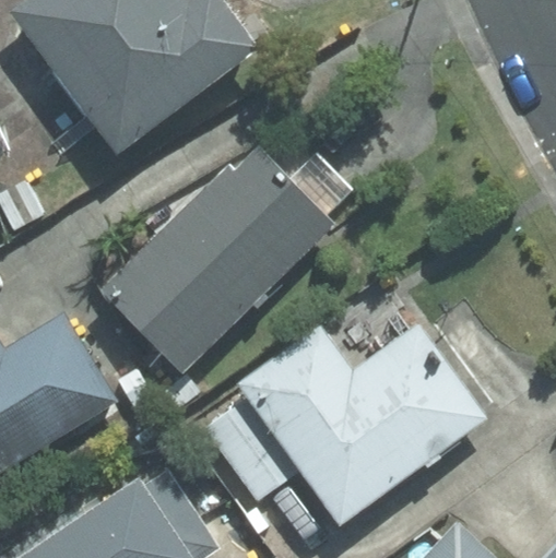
[(24,0),(8,12),(2,63),(22,88),(50,68),(120,158),(262,48),(225,0),(191,0),(190,1),(189,0),(24,0)]
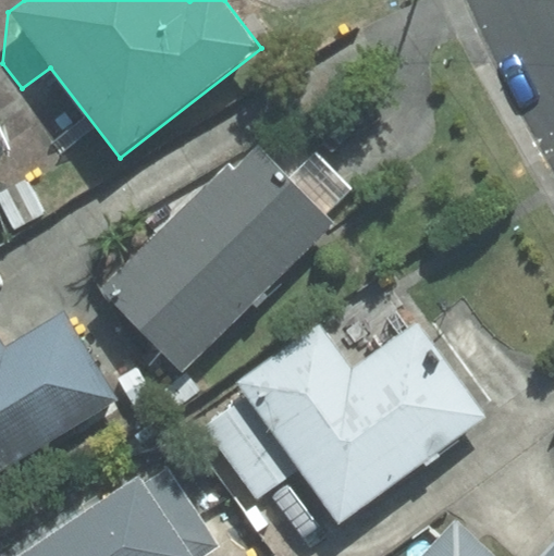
[(336,225),(257,140),(100,288),(181,373),(336,225)]
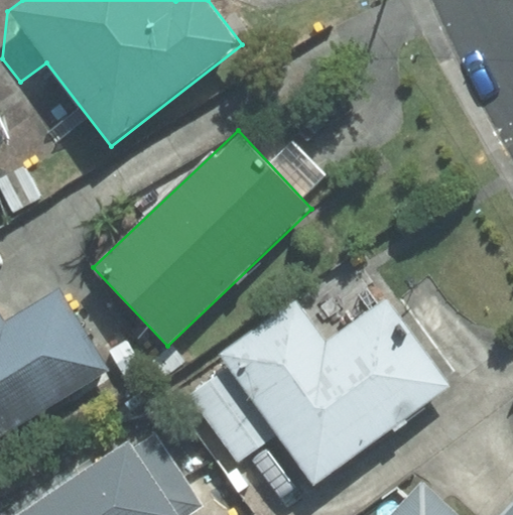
[(330,342),(291,290),(214,350),(225,365),(185,395),(239,465),(274,437),(311,487),(454,380),(390,295),(330,342)]
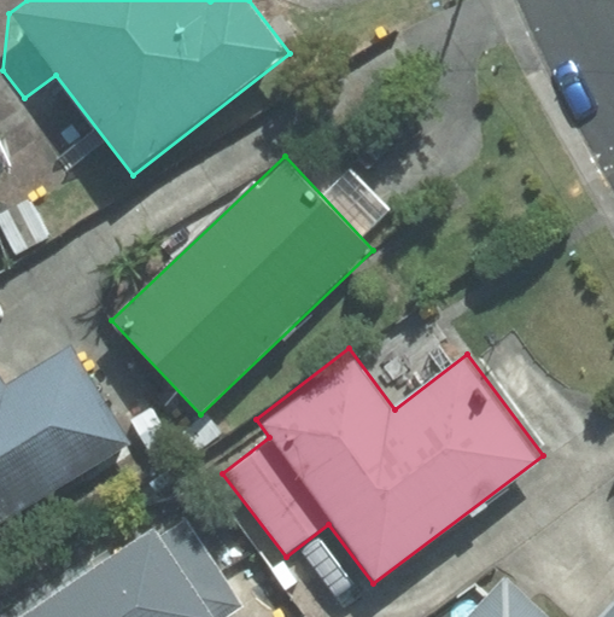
[(3,390),(0,386),(0,522),(126,444),(71,349),(3,390)]
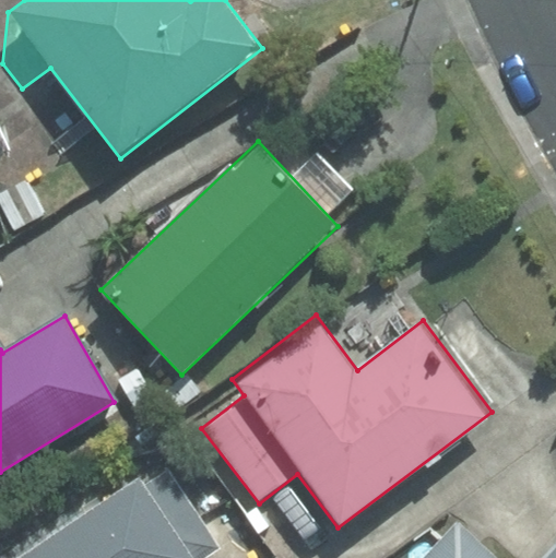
[(201,557),(219,548),(166,472),(142,489),(133,477),(10,557),(201,557)]
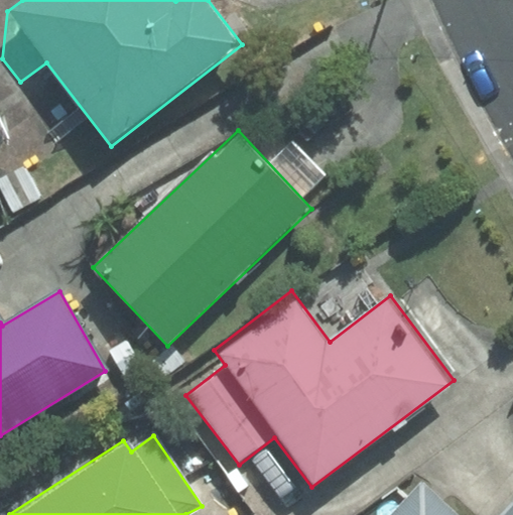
[(452,514),(414,480),(381,514),(452,514)]
